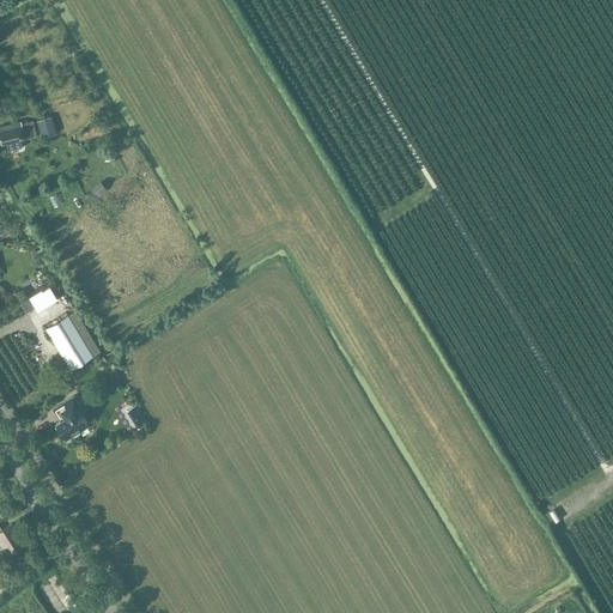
[(36,121),(42,138),(58,133),(52,116),(36,121)]
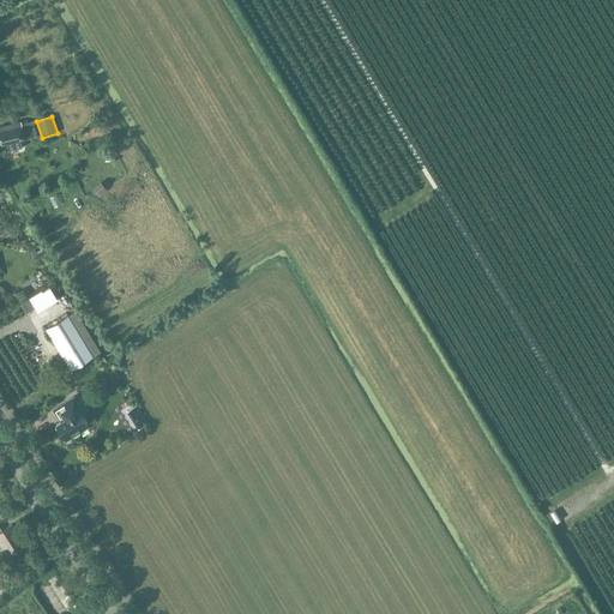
[(20,122),(0,126),(0,138),(1,144),(7,143),(8,150),(22,148),(20,139),(24,138),(20,122)]
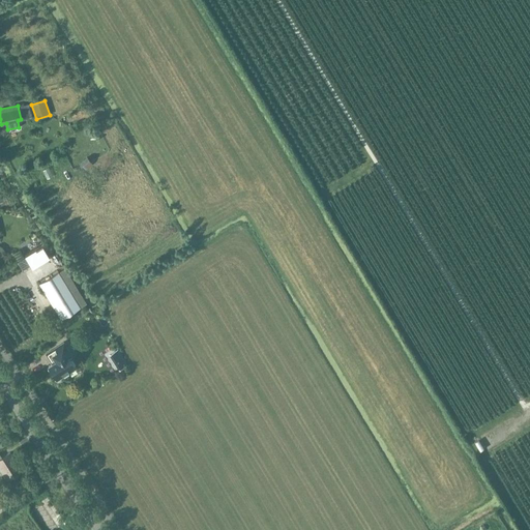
[(30,255),(25,258),(28,265),(33,262),(30,255)]
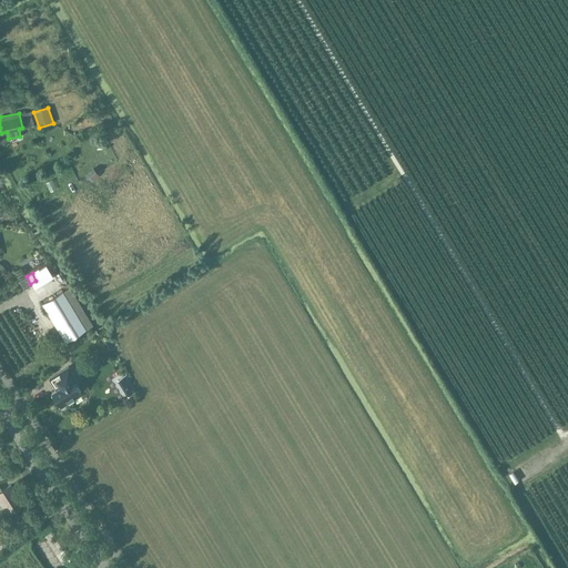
[(42,304),(50,315),(66,341),(85,328),(63,292),(42,304)]
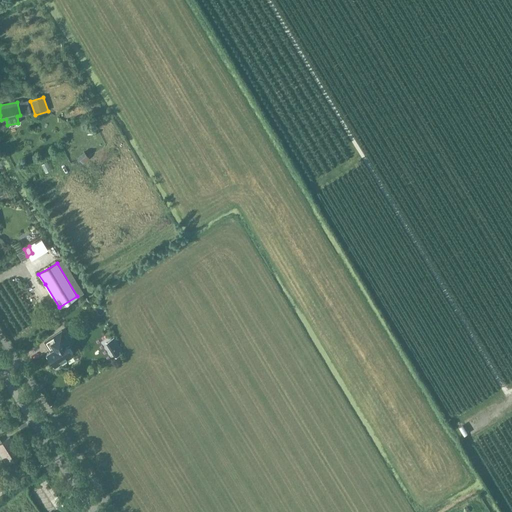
[(46,340),(50,346),(52,345),(54,348),(46,353),(55,367),(73,355),(65,343),(68,341),(61,330),(46,340)]
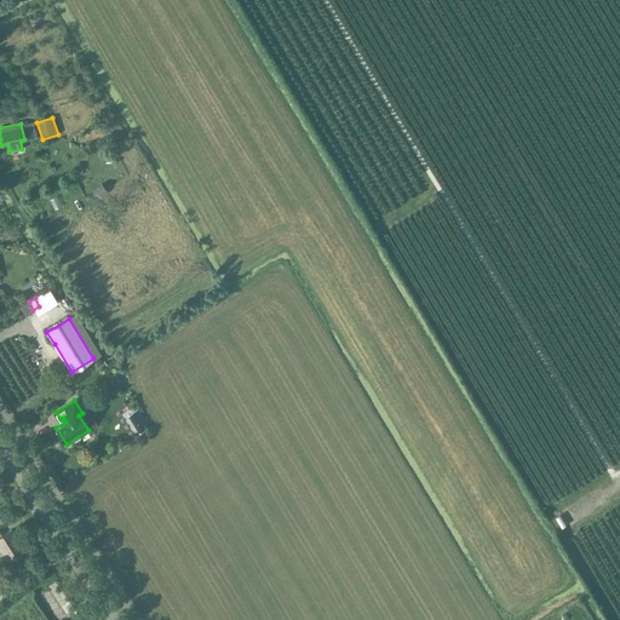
[(575,506),(562,515),(564,518),(578,511),(575,506)]
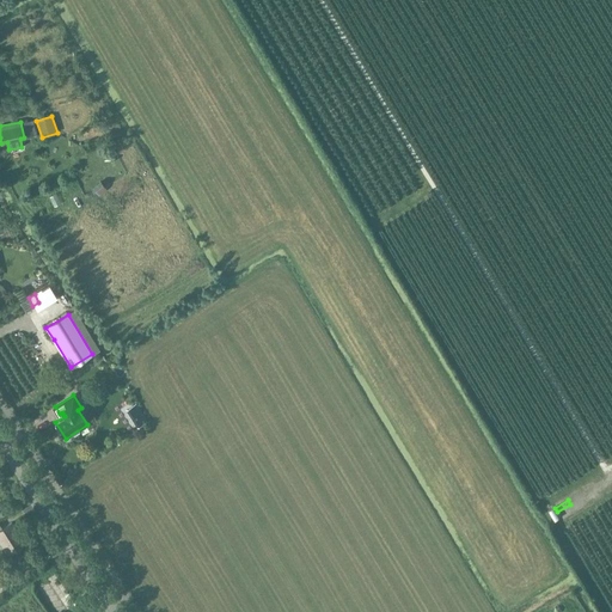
[(2,528),(0,525),(0,540),(8,554),(25,543),(12,522),(2,528)]
